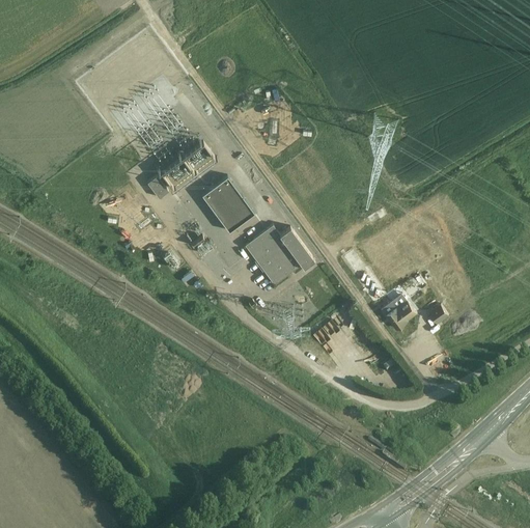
[(182,159),(160,174),(173,191),(194,175),(215,160),(202,143),(182,159)]
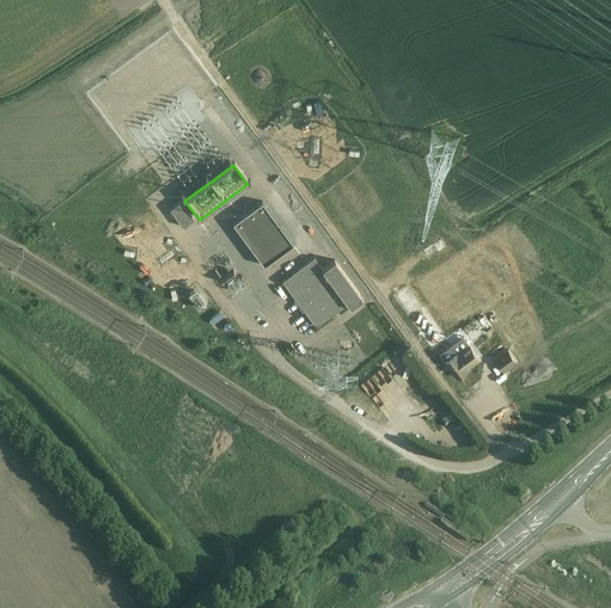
[(182,231),(193,222),(181,204),(169,213),(182,231)]
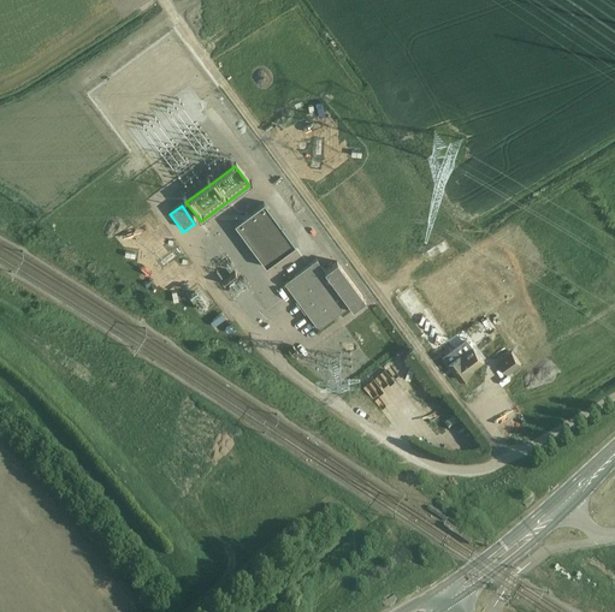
[(232,227),(265,271),(294,248),(262,206),(232,227)]
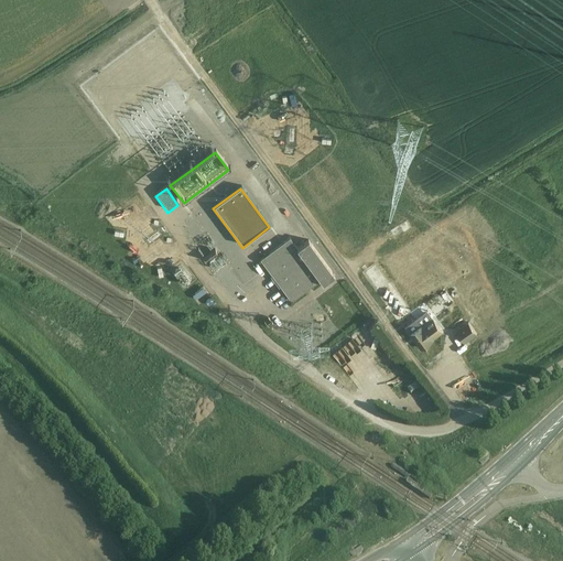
[(127,208),(112,218),(136,249),(145,243),(136,228),(136,229),(127,218),(131,214),(127,208)]
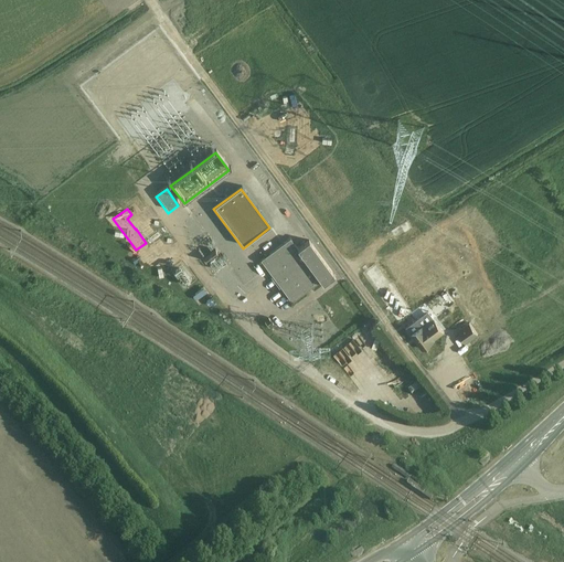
[(290,239),(294,247),(307,243),(302,233),(290,239)]
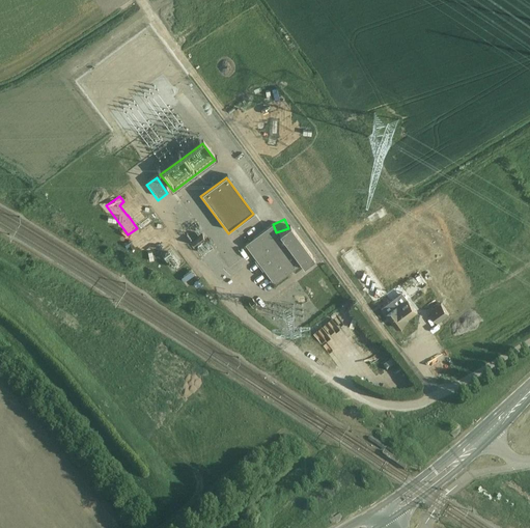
[(186,240),(198,233),(194,225),(183,230),(186,240)]
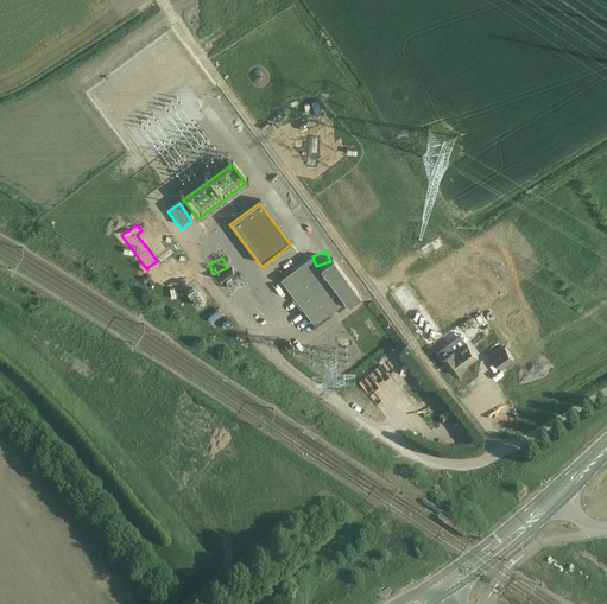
[(347,307),(359,299),(332,261),(320,271),(311,259),(279,283),(313,328),(343,304),(347,307)]
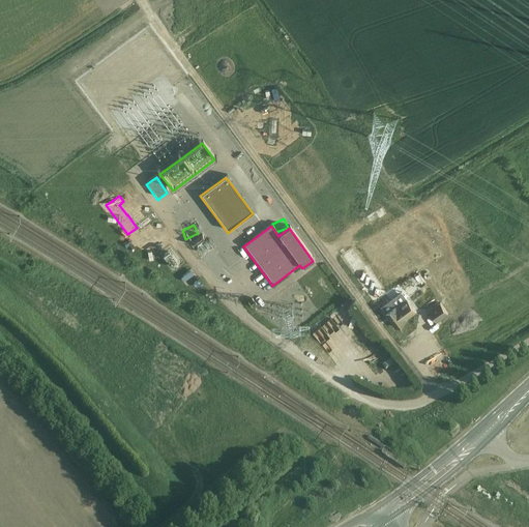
[(193,243),(197,254),(205,251),(201,240),(193,243)]
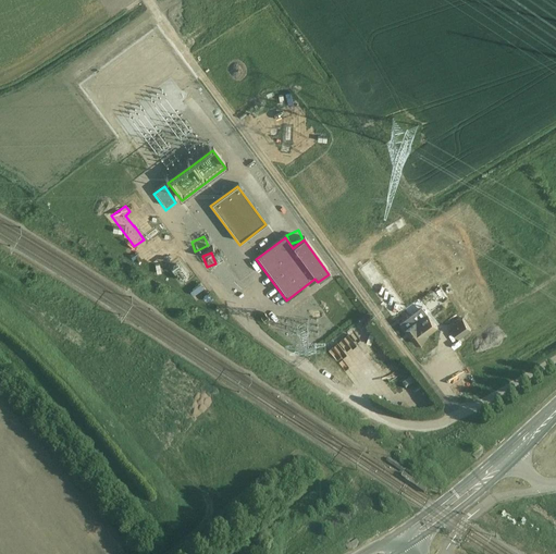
[(192,279),(178,261),(168,270),(181,287),(192,279)]
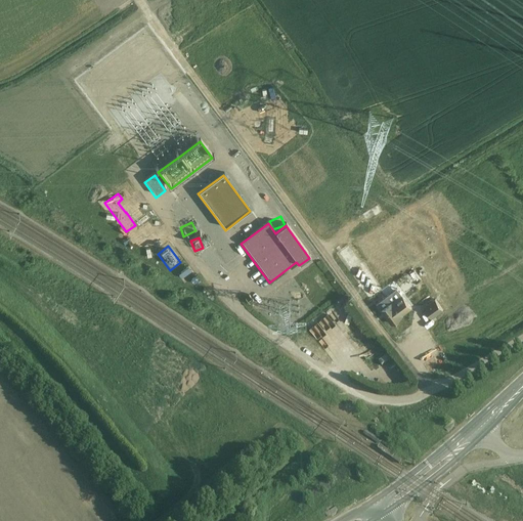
[(390,285),(399,296),(408,288),(399,276),(390,285)]
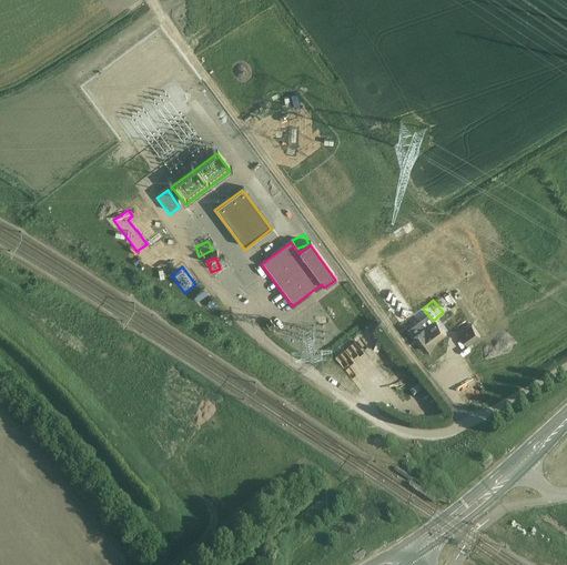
[(418,324),(407,332),(413,339),(424,354),(435,346),(435,345),(446,338),(435,323),(424,332),(424,331),(418,324)]
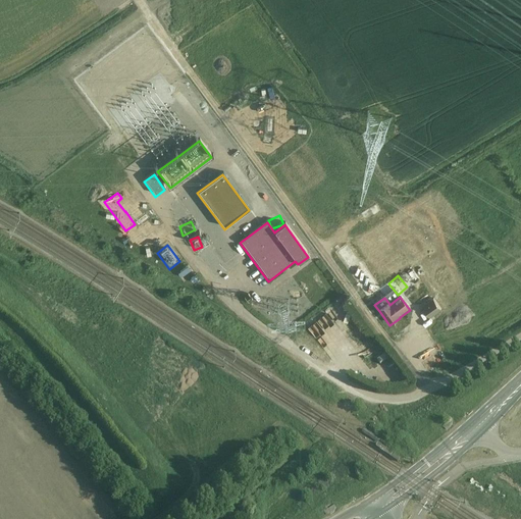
[(343,326),(353,319),(339,298),(328,305),(343,326)]
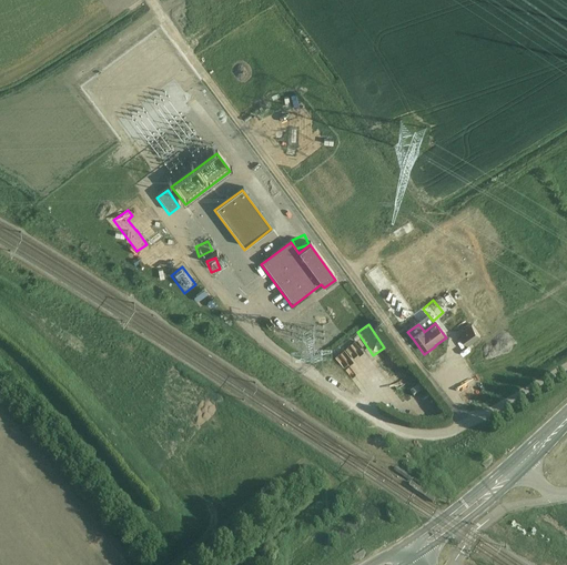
[(471,328),(458,336),(467,349),(479,340),(471,328)]
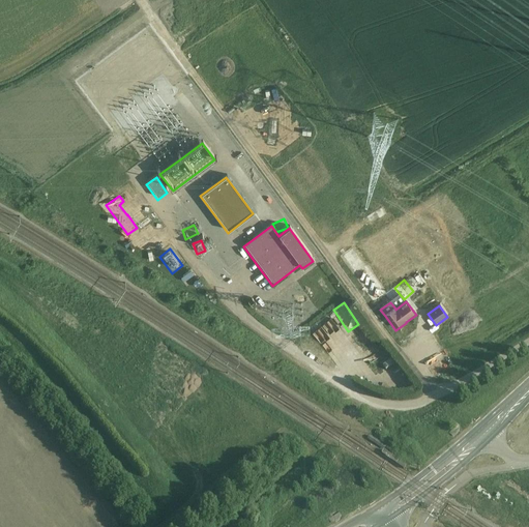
[(360,343),(368,338),(361,329),(354,334),(360,343)]
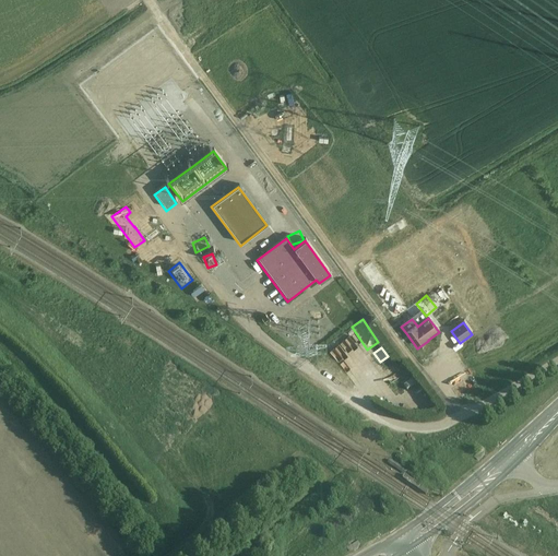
[(398,447),(388,441),(384,447),(394,453),(398,447)]
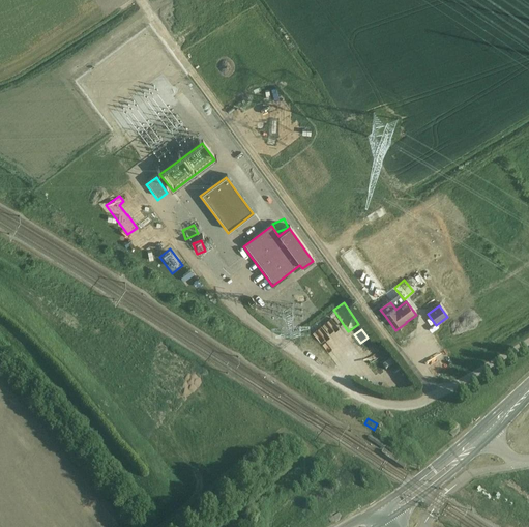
[(459,436),(461,431),(456,427),(449,433),(450,434),(447,437),(450,440),(457,439),(459,436)]
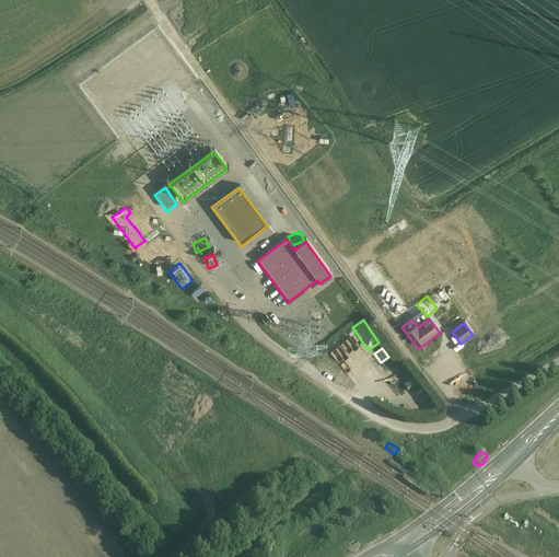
[(407,475),(389,464),(387,468),(405,479),(407,475)]
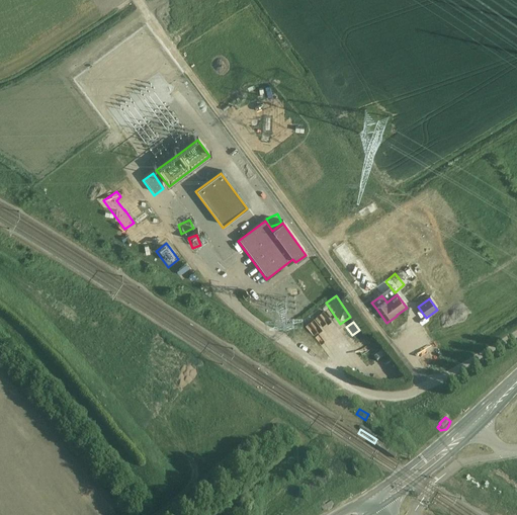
[(327,514),(332,511),(332,506),(331,504),(322,510),(323,511),(327,514)]
